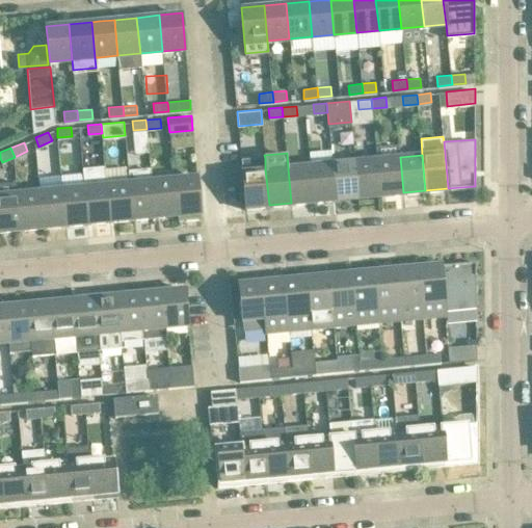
[(400,157),(377,159),(380,194),(403,192),(400,157)]
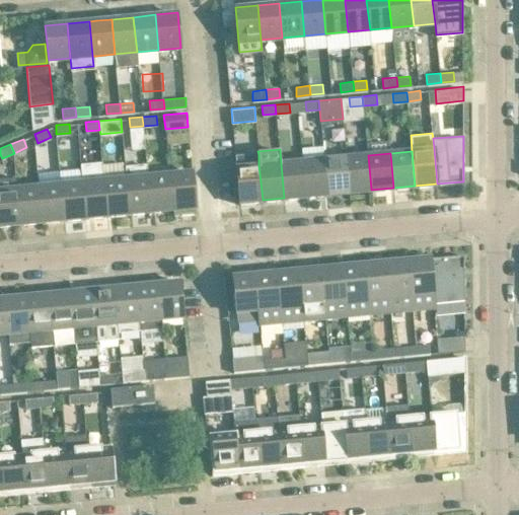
[(235,156),(240,202),(263,200),(258,165),(258,154),(235,156)]
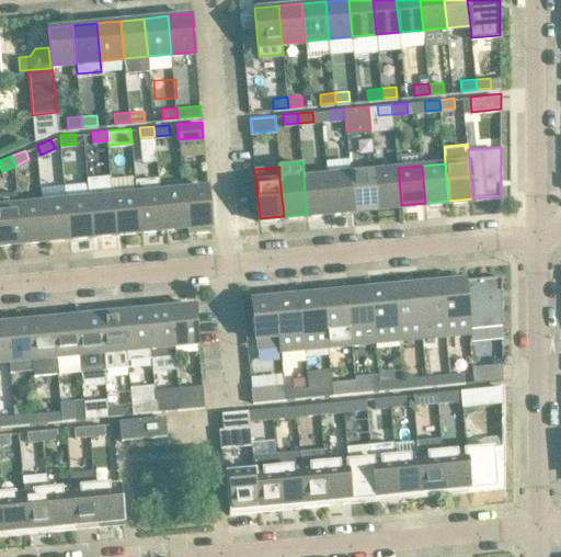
[(398,168),(374,170),(378,207),(401,205),(398,168)]
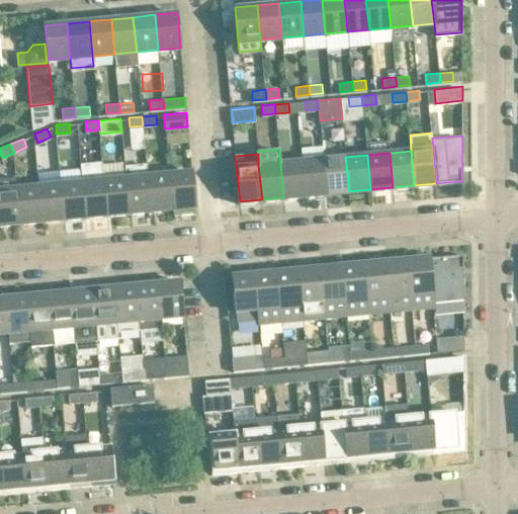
[(345,157),(324,159),(327,193),(349,191),(345,157)]
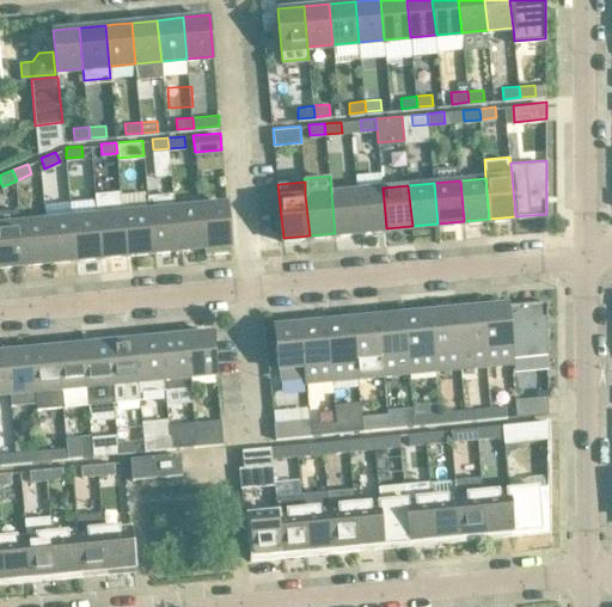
[(383,188),(356,190),(361,231),(386,228),(383,188)]
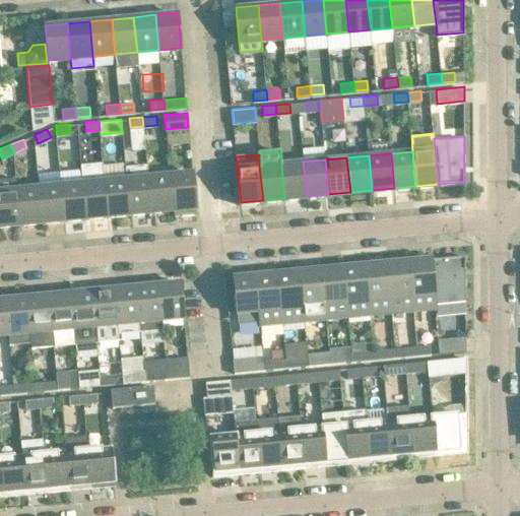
[(81,164),(82,182),(86,217),(96,216),(108,215),(105,180),(103,162),(81,164)]
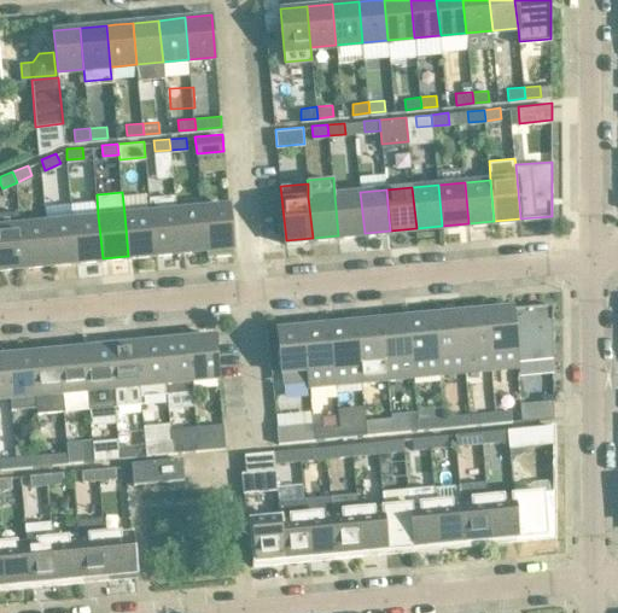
[(360,192),(334,194),(338,235),(365,233),(360,192)]
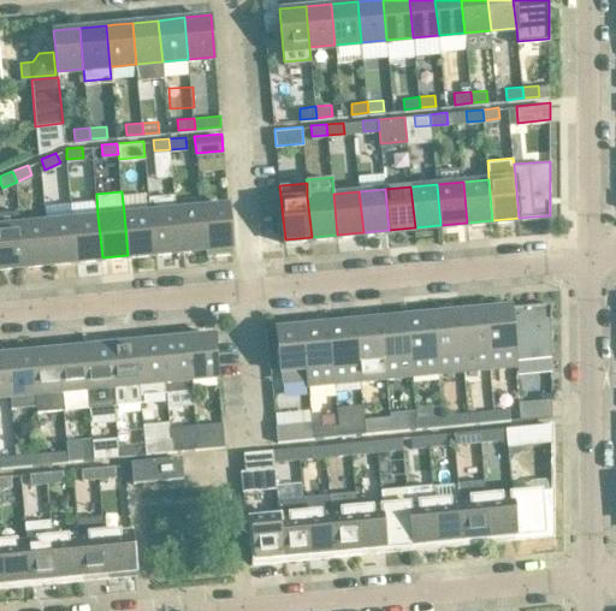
[(232,251),(229,203),(201,206),(206,248),(214,247),(215,254),(232,251)]
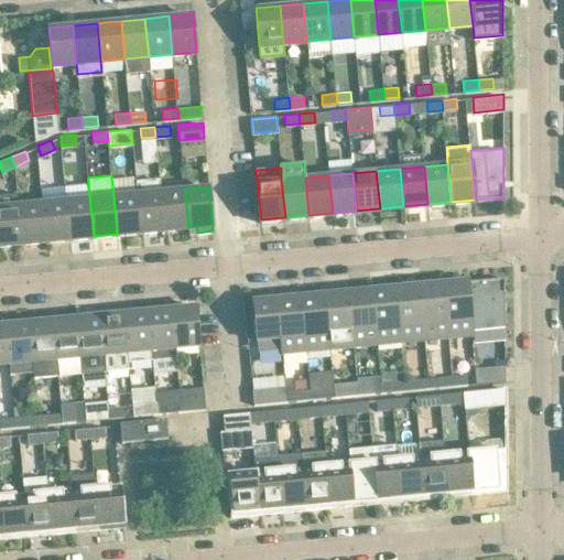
[(184,189),(161,191),(164,229),(188,227),(184,189)]
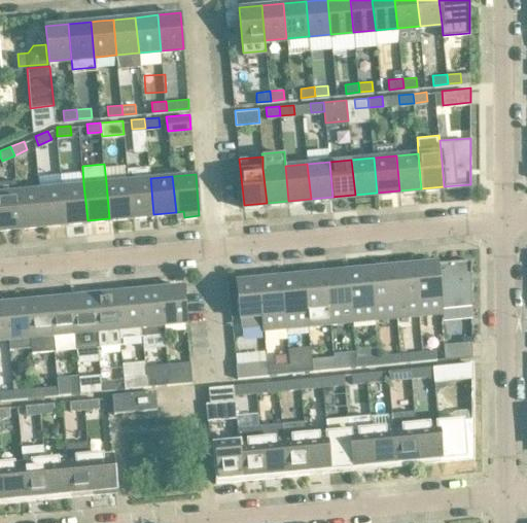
[(150,178),(128,180),(132,216),(153,214),(150,178)]
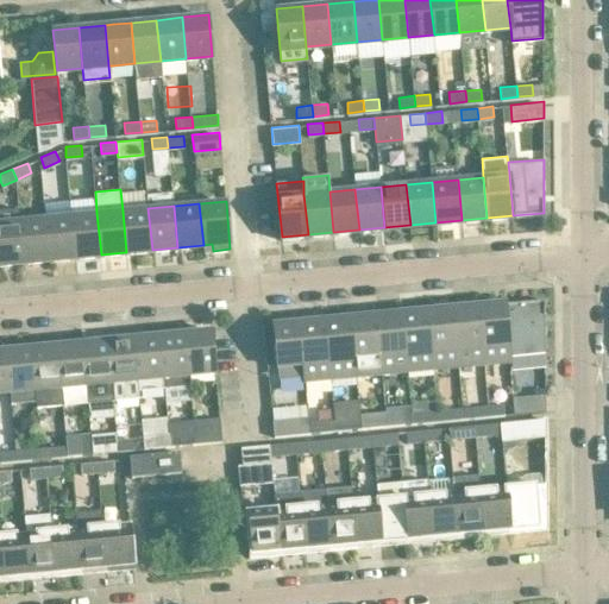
[(0,208),(0,263),(24,262),(20,221),(19,207),(0,208)]
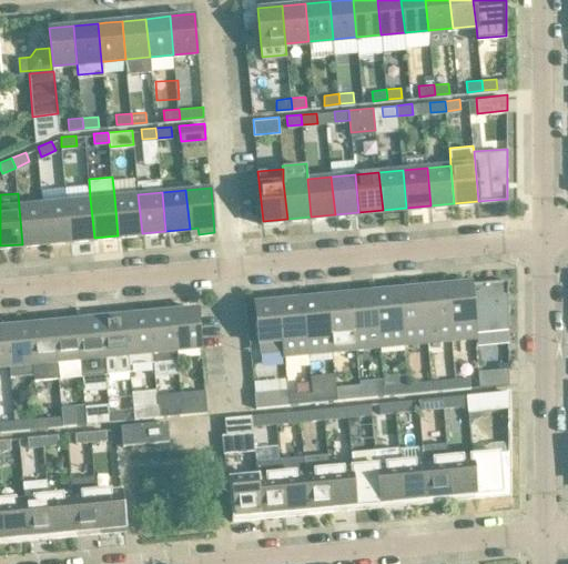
[(138,194),(114,197),(118,235),(142,233),(138,194)]
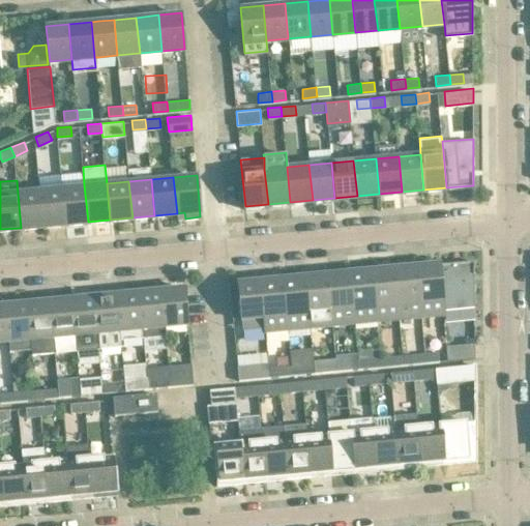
[(84,185),(62,188),(65,224),(88,222),(84,185)]
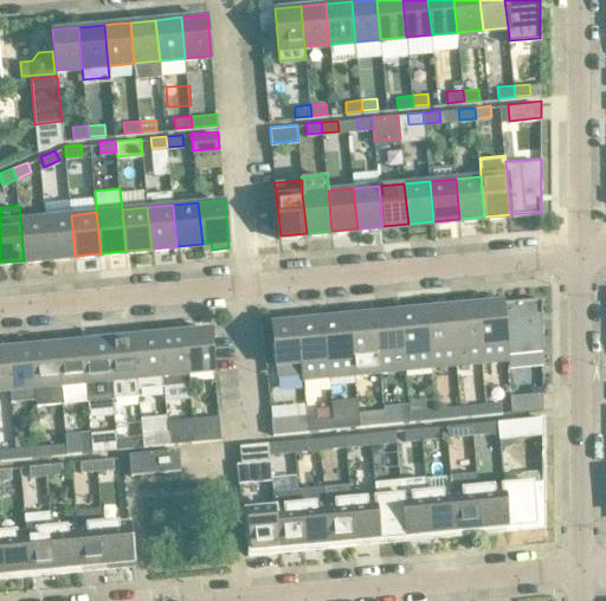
[(71,215),(45,218),(50,258),(75,256),(71,215)]
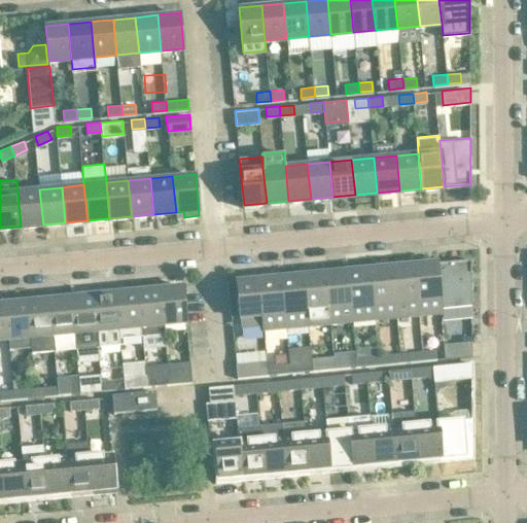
[(39,189),(18,192),(21,227),(43,224),(39,189)]
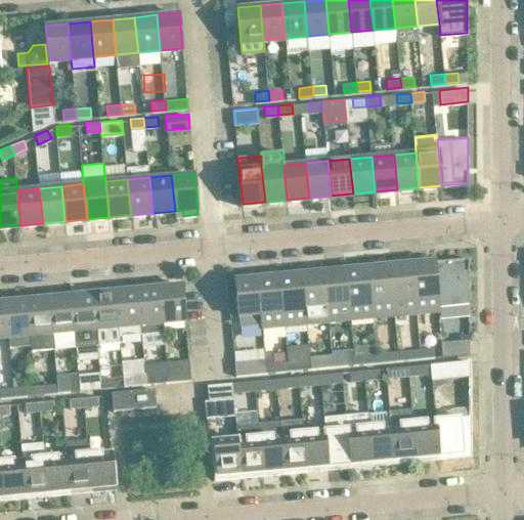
[(469,257),(434,260),(438,305),(438,309),(439,309),(439,305),(469,303),(469,257)]
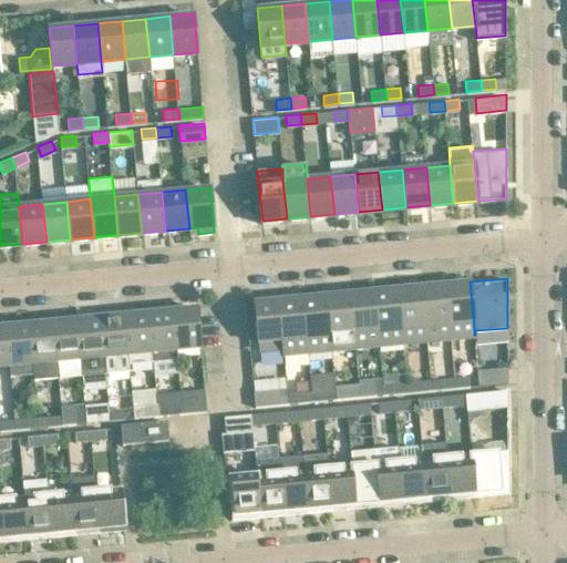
[(474,330),(470,282),(445,284),(451,333),(474,330)]
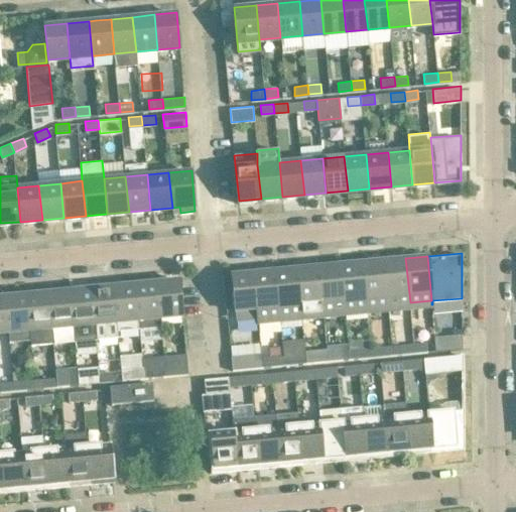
[(410,302),(405,258),(384,260),(388,304),(410,302)]
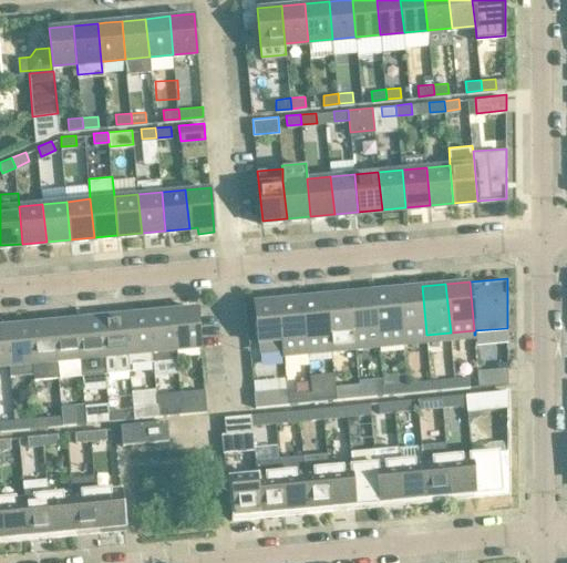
[(426,335),(422,286),(399,288),(403,337),(426,335)]
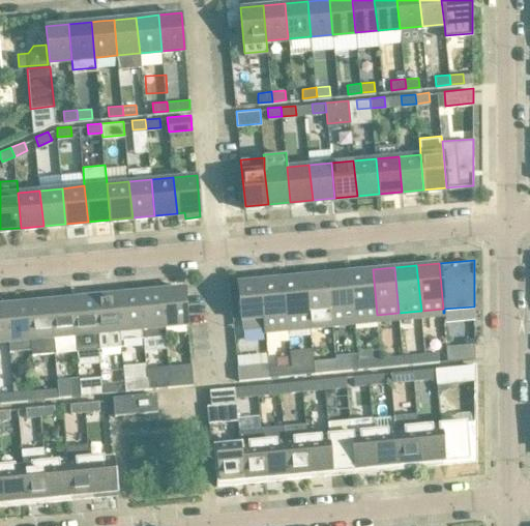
[(377,315),(373,269),(350,271),(354,317),(377,315)]
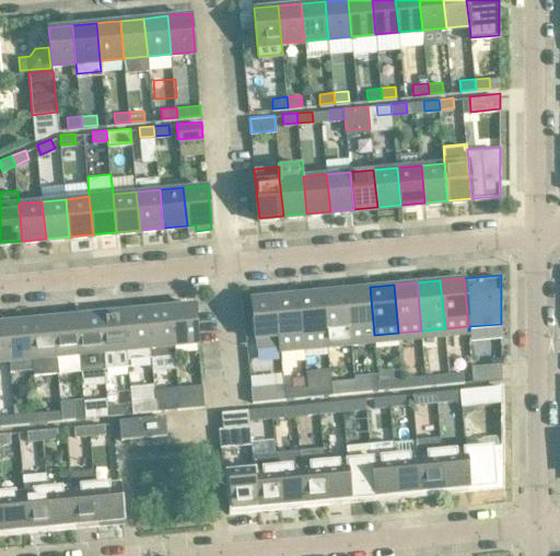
[(374,335),(370,287),(346,289),(351,337),(374,335)]
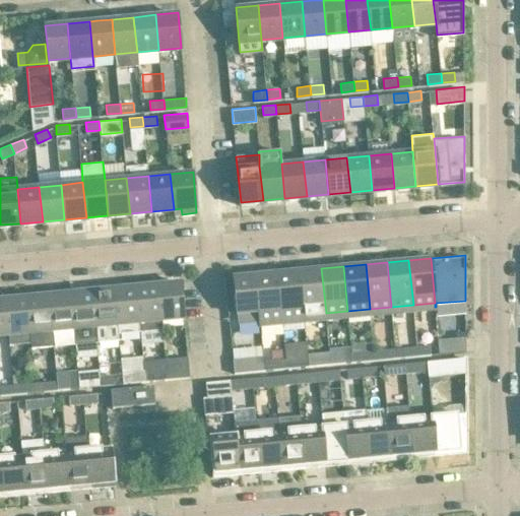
[(326,313),(321,268),(300,270),(304,316),(326,313)]
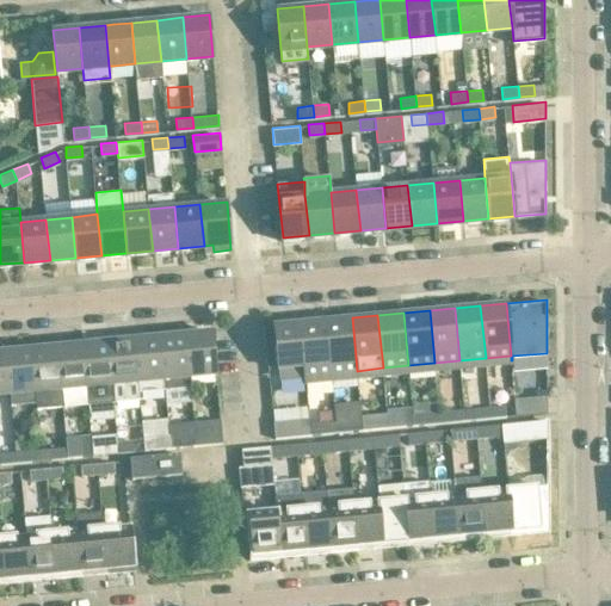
[(357,371),(352,317),(326,320),(332,373),(357,371)]
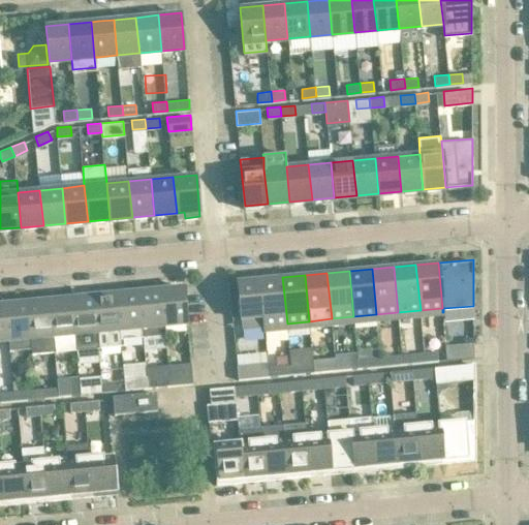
[(287,323),(282,277),(260,279),(265,326),(287,323)]
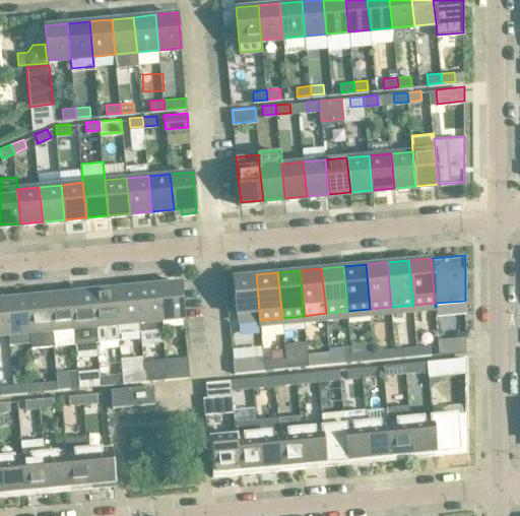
[(260,323),(260,320),(256,274),(234,276),(237,312),(238,322),(259,320),(260,323)]
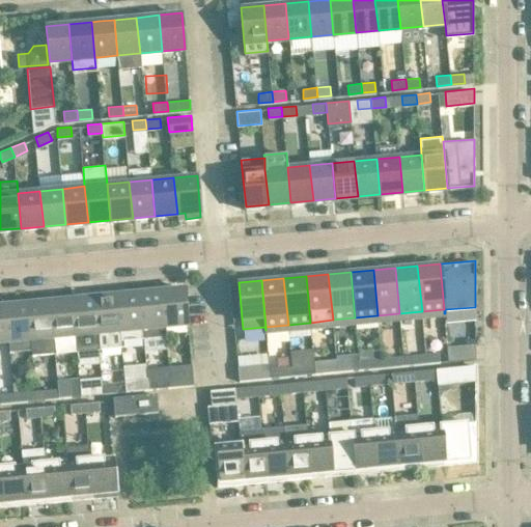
[(185,287),(162,289),(165,326),(188,324),(185,287)]
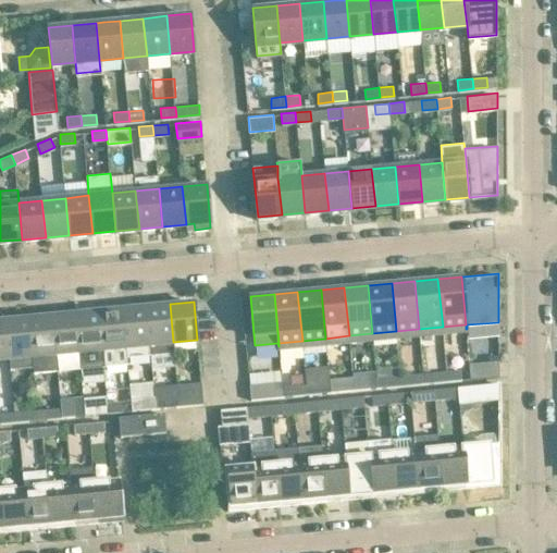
[(170,304),(146,306),(150,354),(151,366),(175,364),(173,342),(170,304)]
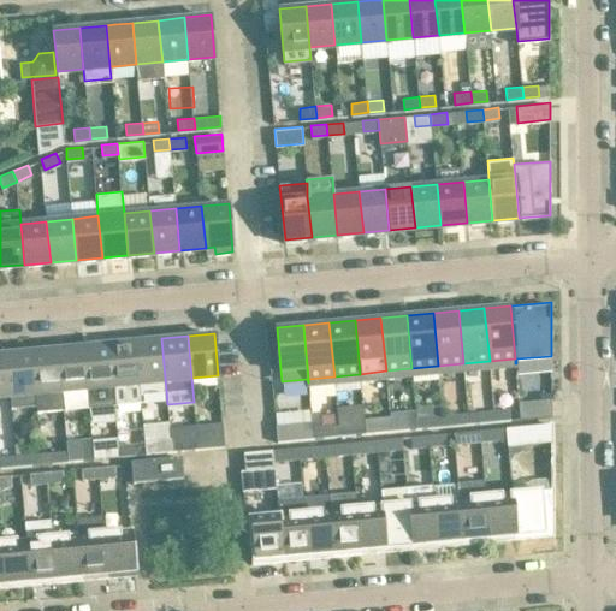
[(161,338),(135,340),(141,393),(166,391),(161,338)]
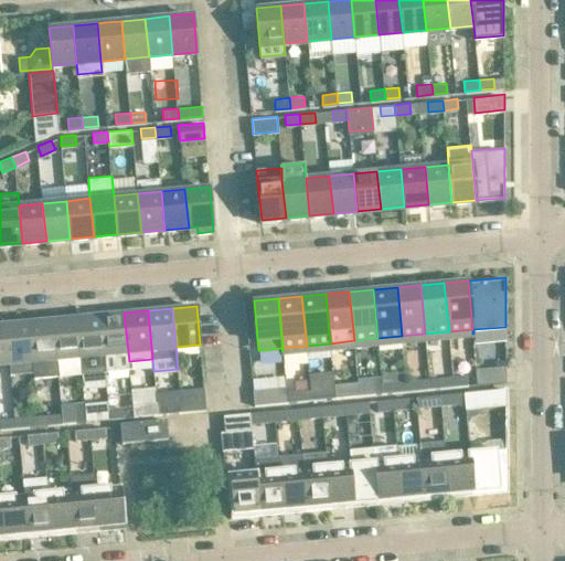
[(124,313),(100,316),(106,370),(129,368),(129,361),(124,313)]
